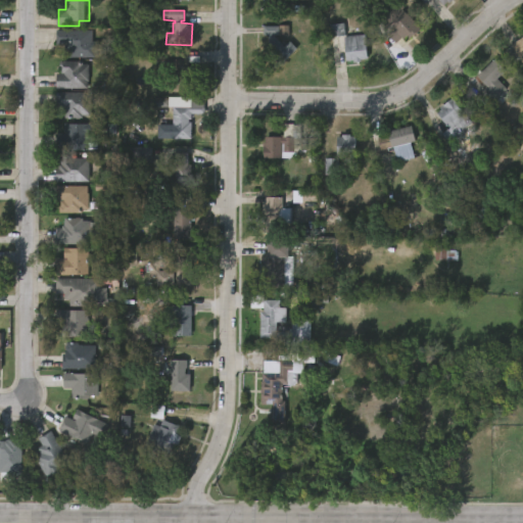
[(419,30),(403,42),(399,38),(393,43),(383,32),(405,13),(419,30)]
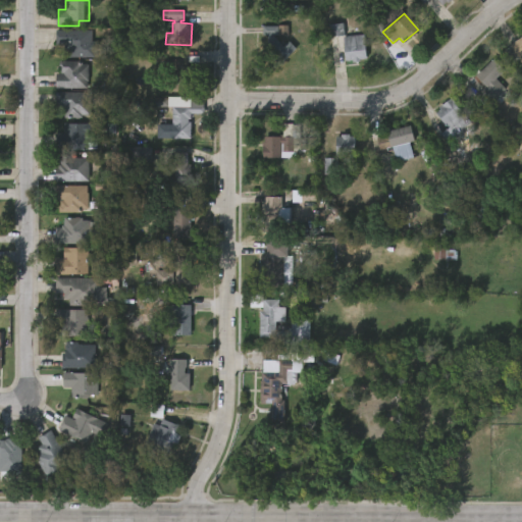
[(328,25),(329,38),(345,37),(344,23),(328,25)]
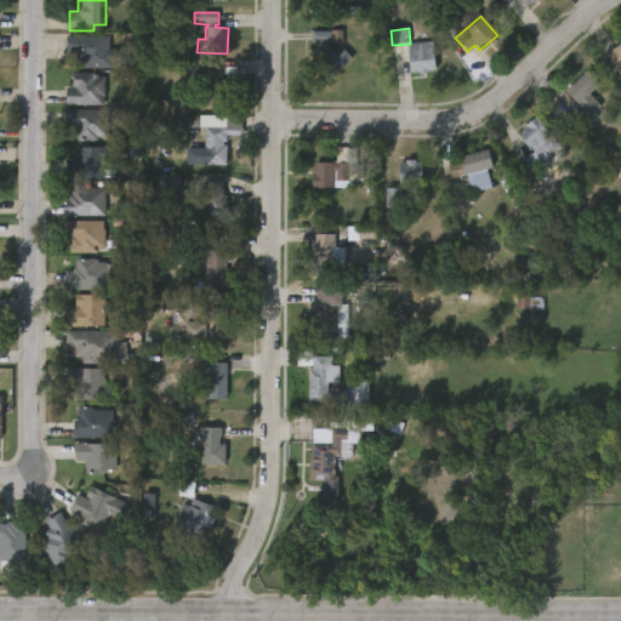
[(345,30),(345,43),(353,51),(351,53),(354,57),(334,78),(313,57),(325,45),(322,41),(314,41),(314,30),(345,30)]
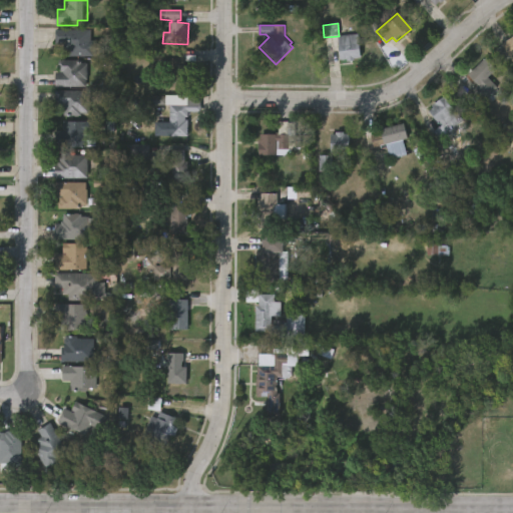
[(89,30),(89,41),(96,41),(96,53),(93,52),(93,57),(66,57),(66,44),(54,44),(54,30),(89,30)]
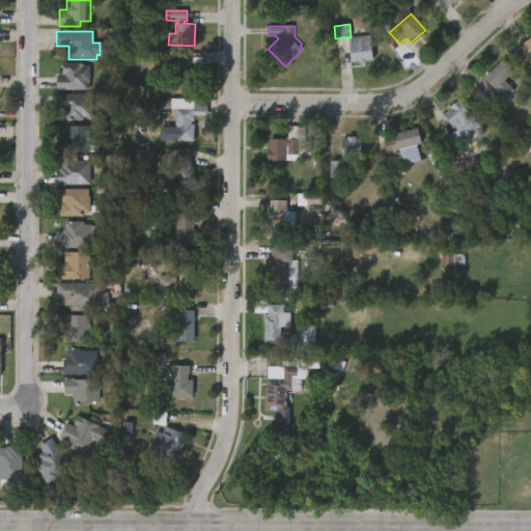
[(530,66),(526,59),(518,64),(509,52),(518,47),(516,46),(530,36),(528,34),(530,31),(530,66)]
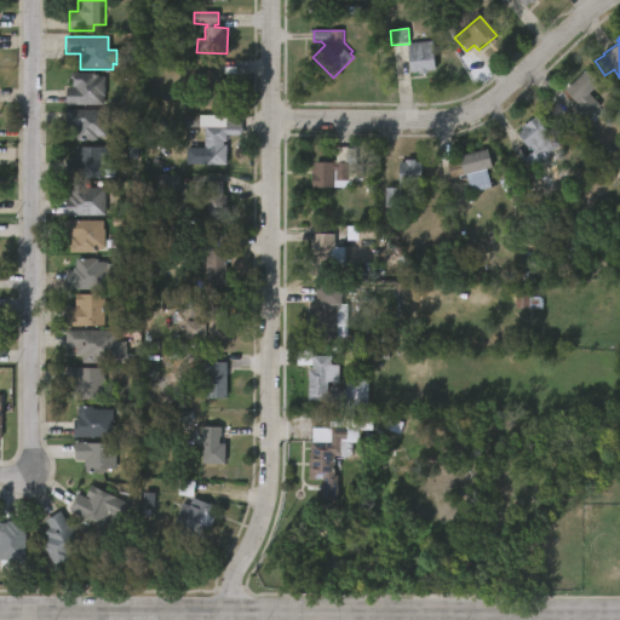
[(428,72),(429,74),(411,74),(408,45),(432,41),(436,72),(428,72)]
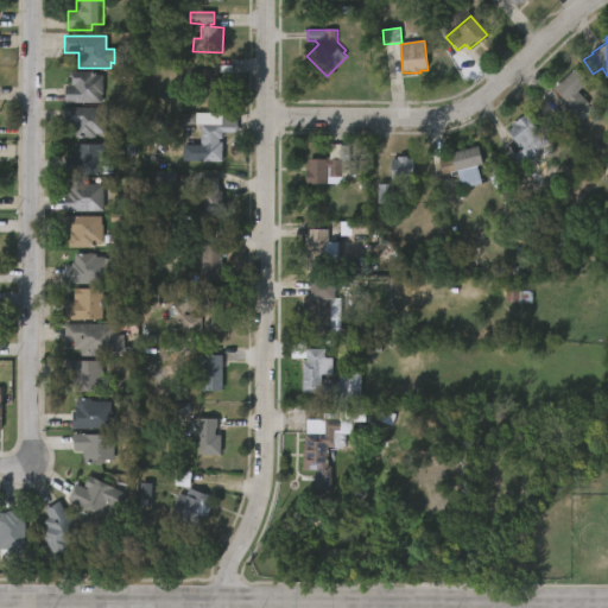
[(219,65),(232,67),(232,74),(220,74),(220,80),(223,80),(222,108),(203,108),(204,84),(194,84),(194,73),(200,73),(201,64),(219,65)]
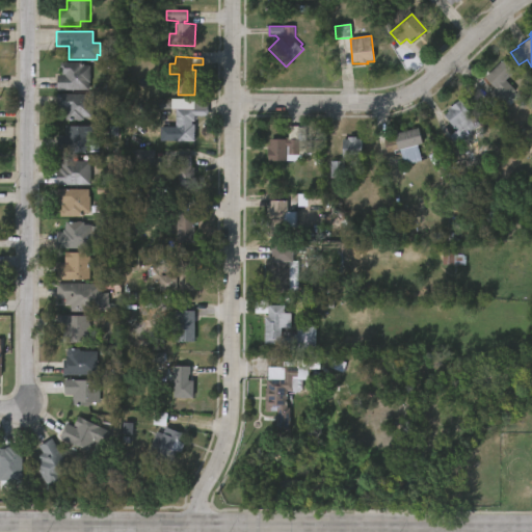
[(512,90),(493,108),(481,97),(491,86),(482,77),(500,59),(511,72),(503,80),(512,90)]
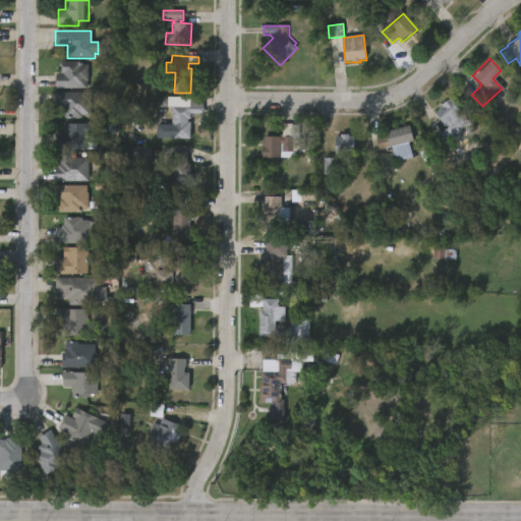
[(90,65),(89,90),(57,89),(58,73),(62,73),(62,71),(60,71),(61,61),(83,61),(83,65),(90,65)]
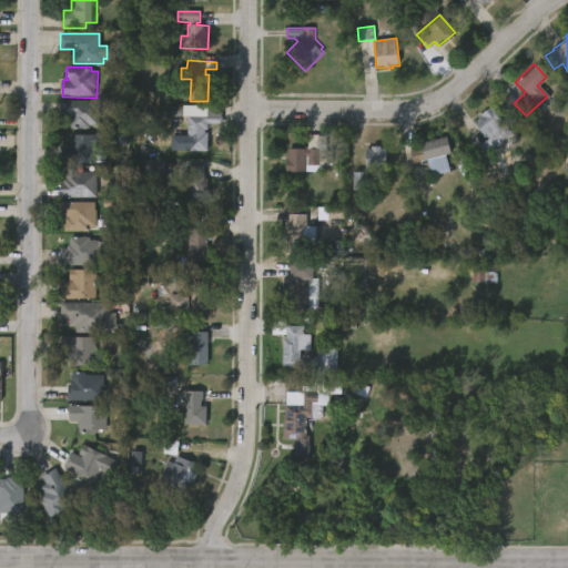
[(99,118),(99,127),(90,127),(90,130),(70,130),(70,118),(60,118),(60,101),(99,101),(99,118)]
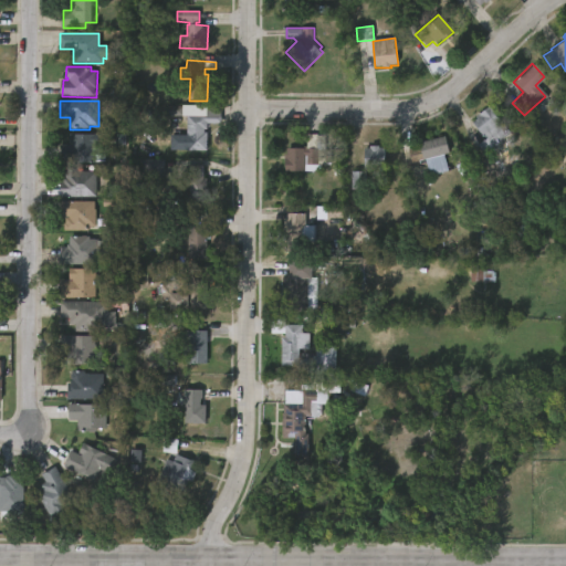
[(492,148),(482,156),(473,145),(482,138),(469,122),(473,118),(472,116),(486,105),(506,130),(489,145),(492,148)]
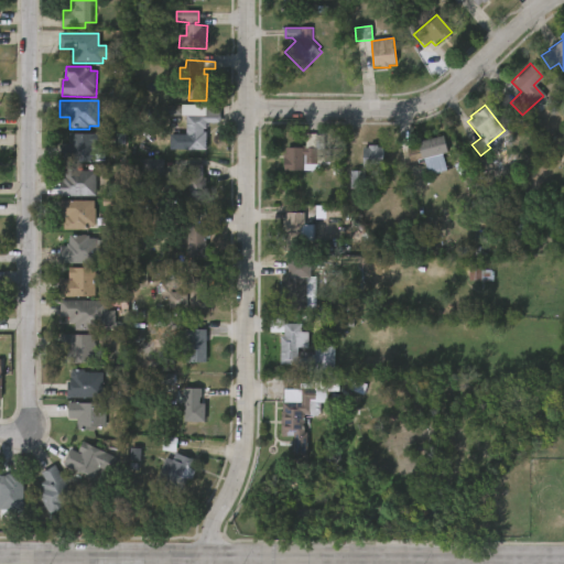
[(206,129),(206,132),(209,131),(209,150),(190,151),(187,116),(223,114),(223,122),(208,123),(209,129),(206,129)]
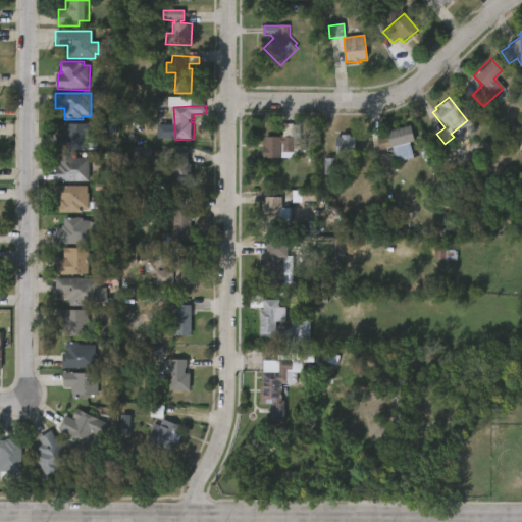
[(90,123),(90,133),(92,133),(92,149),(59,150),(60,134),(67,135),(67,124),(90,123)]
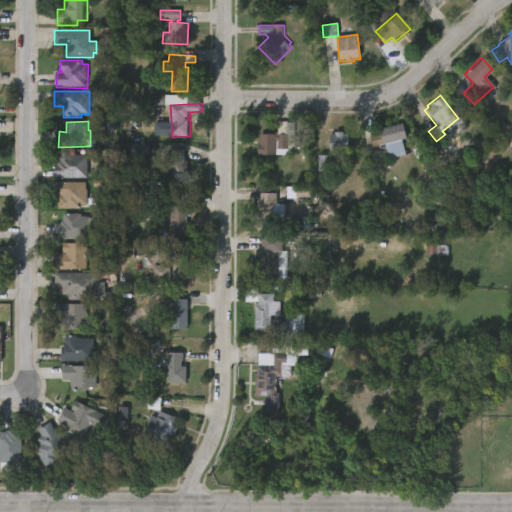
[(296,122),(296,141),(302,141),(302,146),(298,146),(298,149),(292,149),(292,155),(264,155),(264,156),(260,156),(259,139),(262,139),(262,134),(276,134),(276,132),(280,132),(280,122),(296,122)]
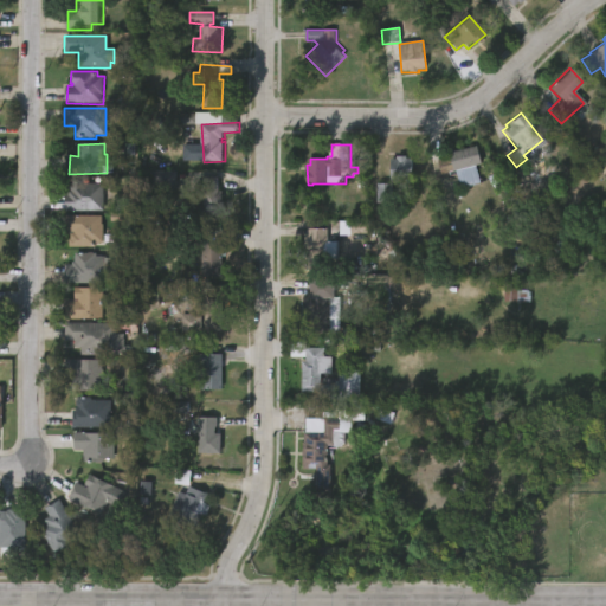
[(447,175),(438,178),(433,160),(446,158),(446,153),(475,146),(478,163),(446,172),(447,175)]
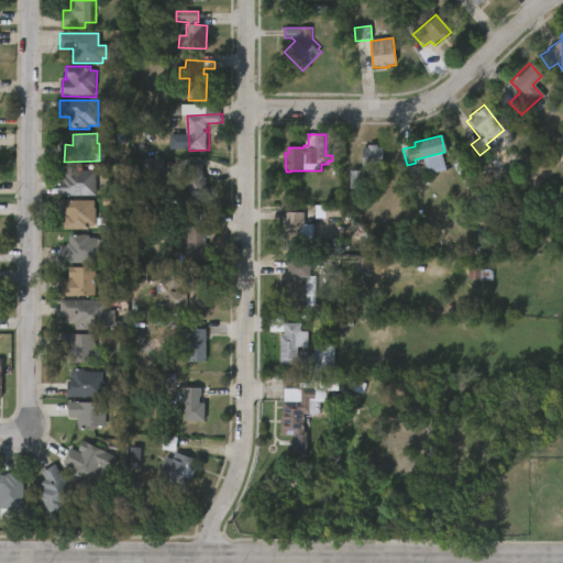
[(378,144),(378,146),(384,146),(384,167),(363,167),(363,146),(368,146),(368,144),(378,144)]
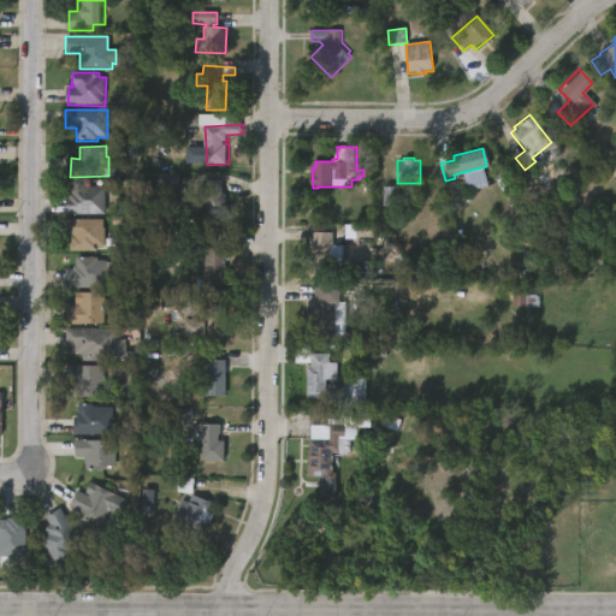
[(179,200),(155,199),(155,173),(179,173),(179,200)]
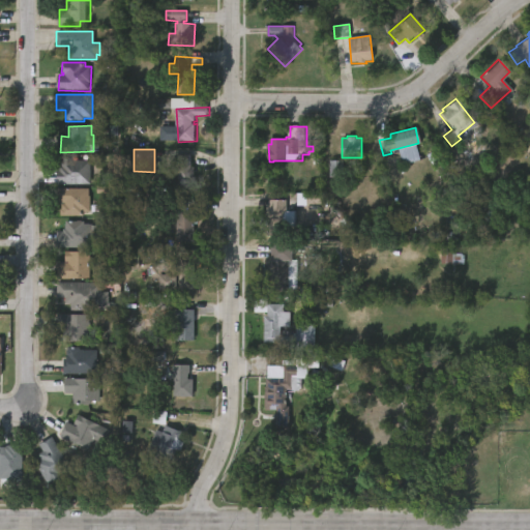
[(190,156),(190,167),(194,167),(194,193),(177,193),(177,170),(172,170),(173,156),(190,156)]
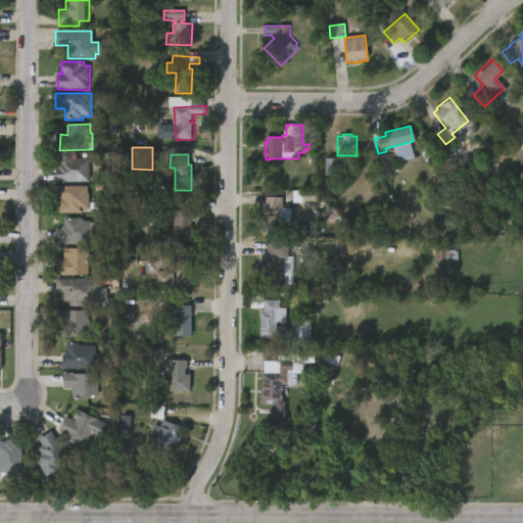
[(74,155),(74,157),(91,157),(91,181),(58,181),(58,167),(60,167),(60,163),(62,163),(62,155),(74,155)]
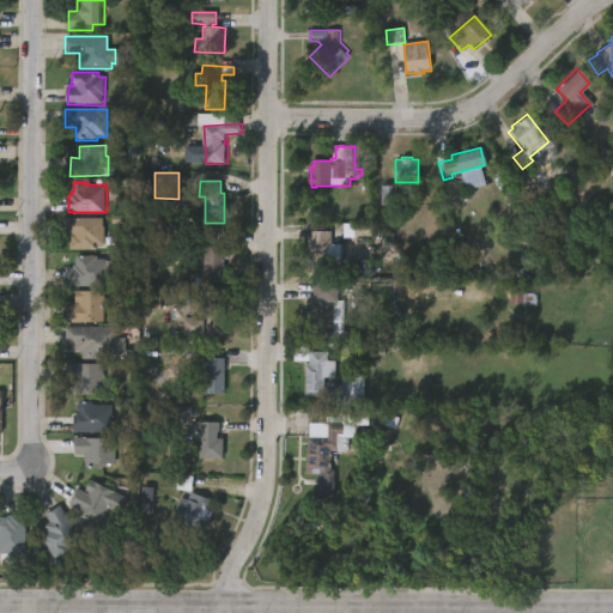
[(381,206),(396,205),(395,187),(381,187),(381,206)]
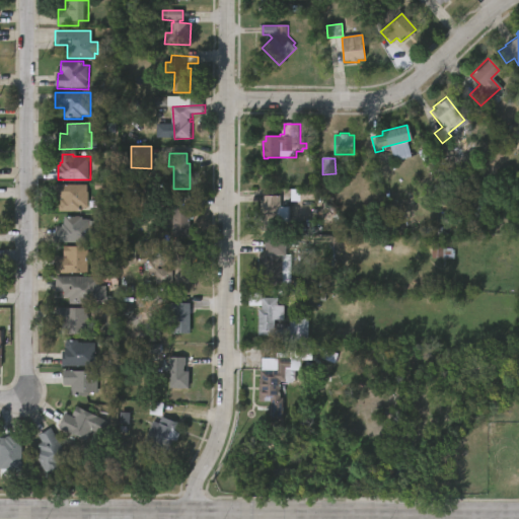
[(86,183),(86,192),(88,192),(88,208),(81,208),(81,211),(78,212),(59,211),(60,198),(56,198),(56,183),(86,183)]
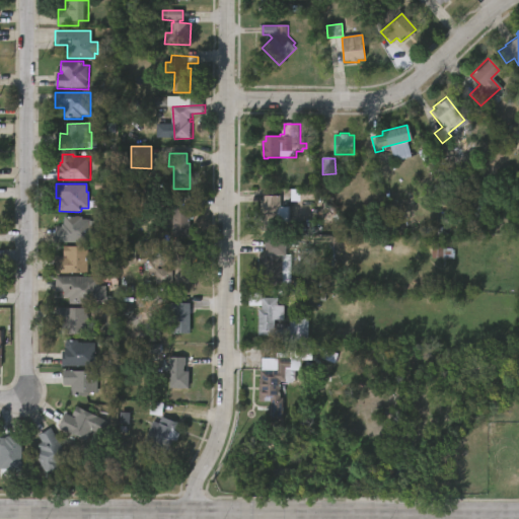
[(303,189),(303,191),(317,190),(317,200),(283,199),(283,207),(291,207),(292,222),(280,222),(280,231),(263,231),(263,202),(266,202),(266,196),(281,196),(281,189),(303,189)]
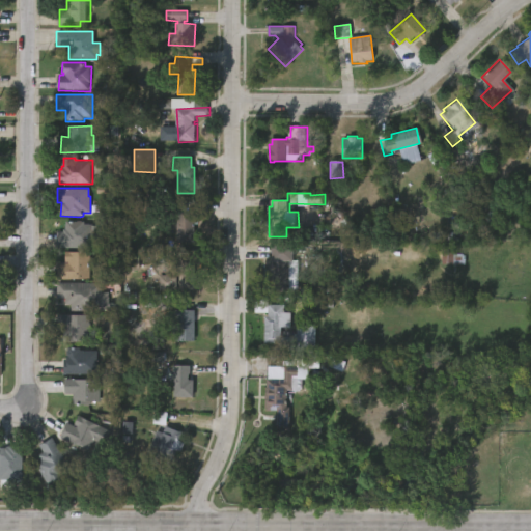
[(194,242),(175,242),(176,201),(208,202),(208,217),(195,216),(194,242)]
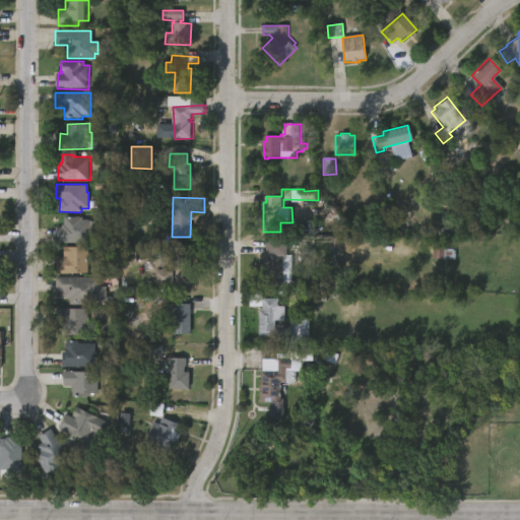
[(90,218),(89,242),(55,241),(56,226),(61,226),(61,223),(64,223),(64,215),(82,216),(82,218),(90,218)]
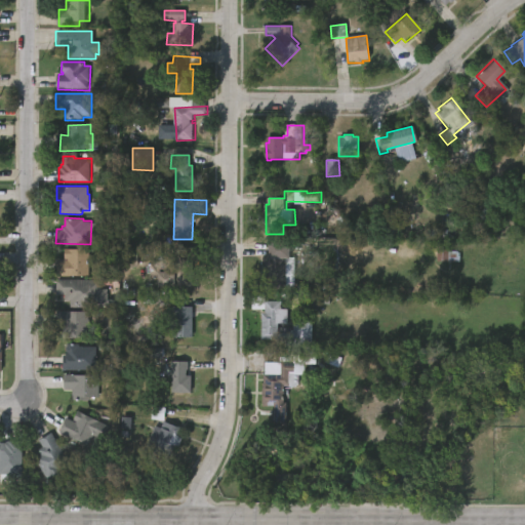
[(296,243),(297,288),(274,289),(273,269),(265,269),(265,258),(255,258),(255,244),(296,243)]
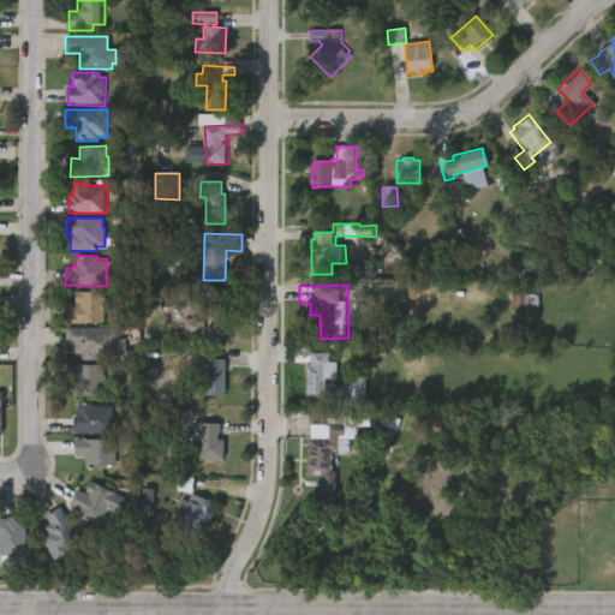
[(228,305),(228,336),(191,336),(192,318),(213,320),(214,315),(206,315),(206,291),(239,291),(239,305),(228,305)]
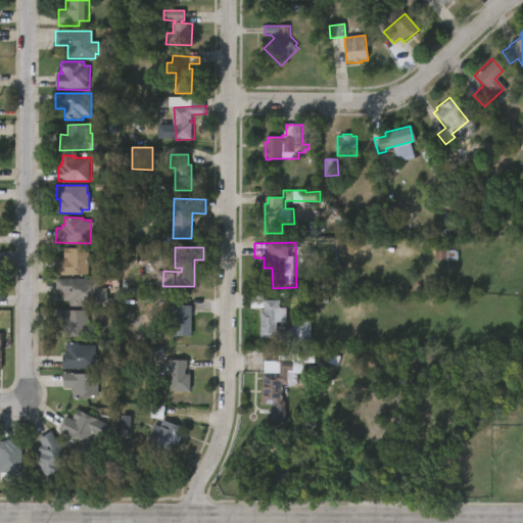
[(91,276),(59,275),(59,259),(66,259),(67,248),(91,249),(91,276)]
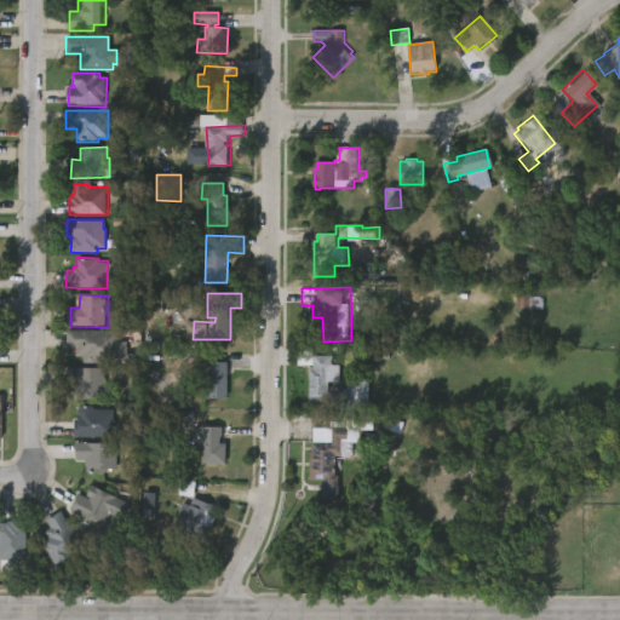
[(121,331),(121,342),(130,342),(130,363),(85,362),(85,355),(79,355),(79,346),(69,346),(69,329),(121,331)]
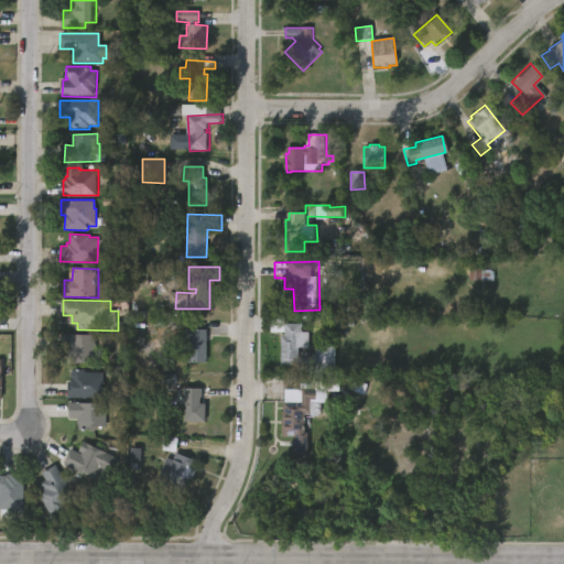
[(288,318),(288,324),(305,324),(305,332),(310,334),(310,344),(307,346),(302,346),(301,365),(283,365),(283,336),(288,336),(288,332),(272,332),(272,318),(288,318)]
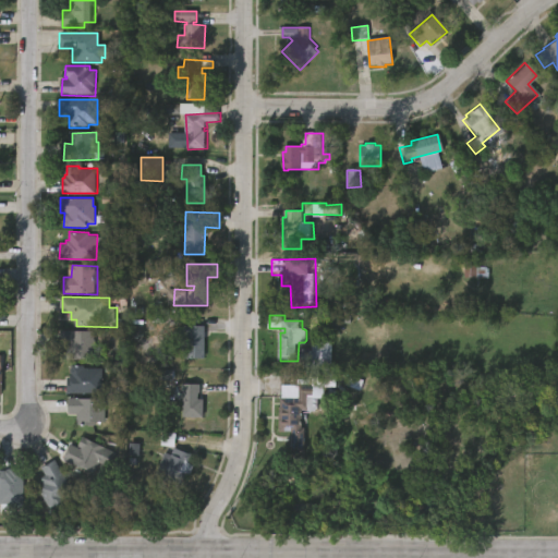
[(204,332),(204,358),(183,359),(183,350),(179,350),(179,325),(204,325),(204,332)]
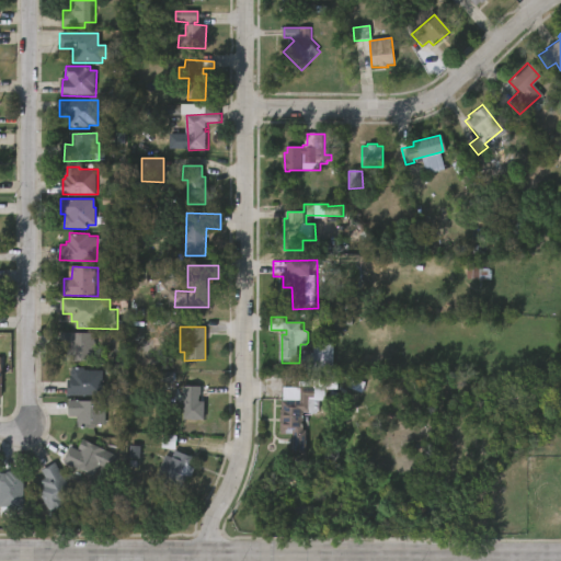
[(94,332),(94,357),(88,357),(88,362),(64,362),(65,347),(60,347),(60,332),(94,332)]
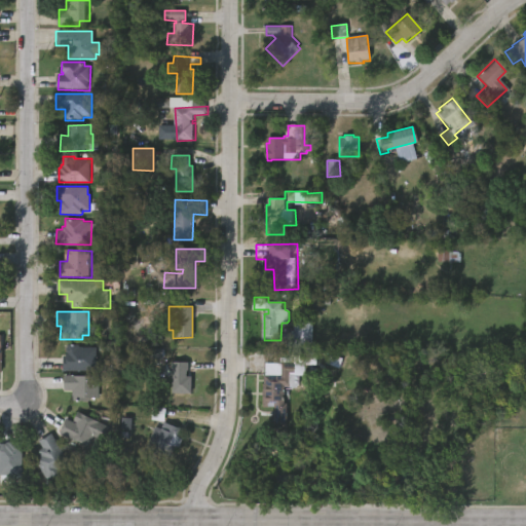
[(78,344),(78,346),(97,347),(96,371),(63,370),(63,355),(65,355),(67,344),(78,344)]
